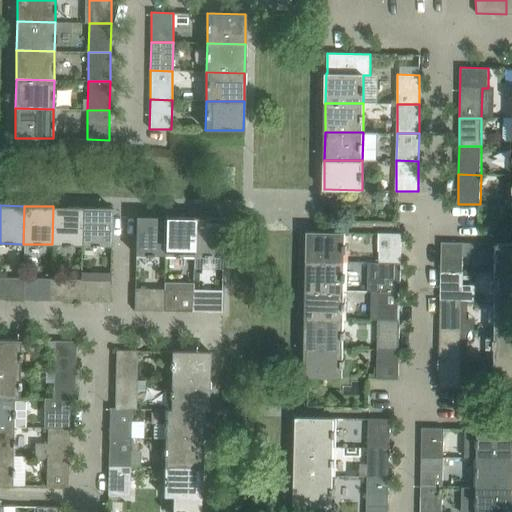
[(53,206),(52,244),(81,245),(82,207),(53,206)]
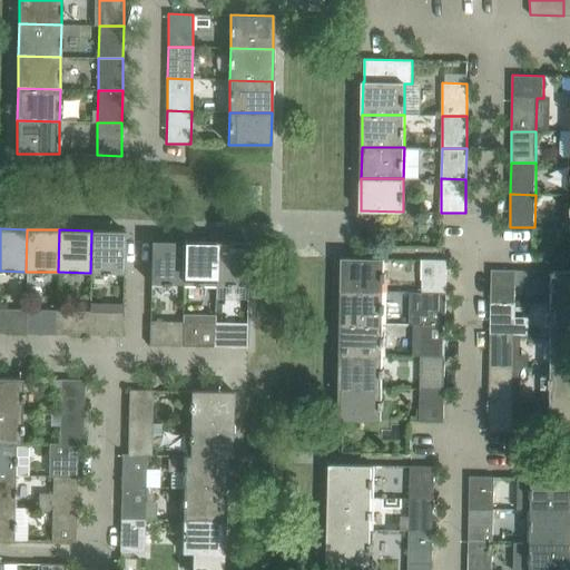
[(124,274),(125,239),(125,232),(91,231),(90,273),(124,274)]
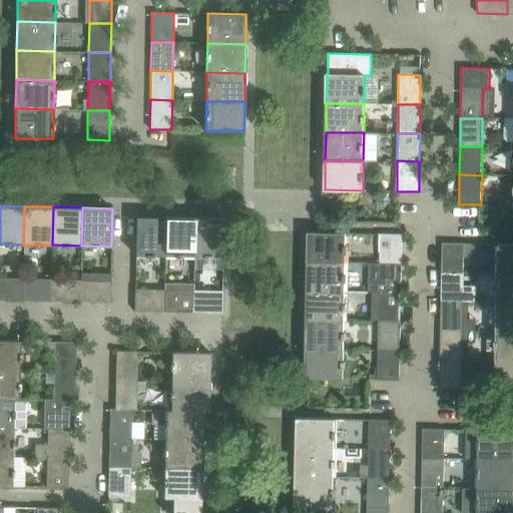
[(165,217),(136,216),(135,254),(164,255),(165,217)]
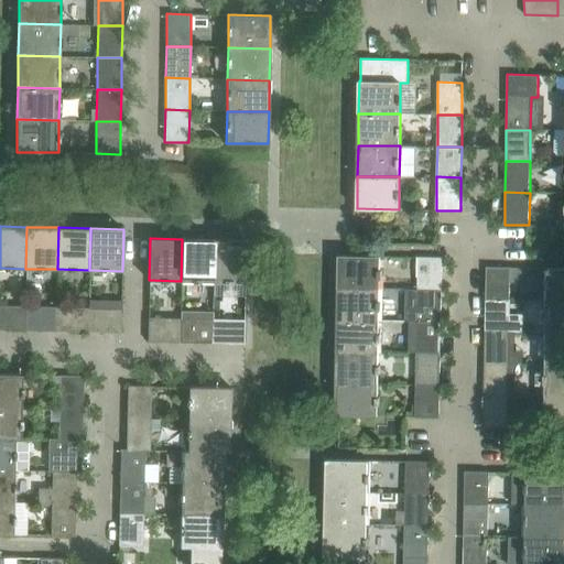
[(214,239),(182,239),(181,281),(212,281),(214,239)]
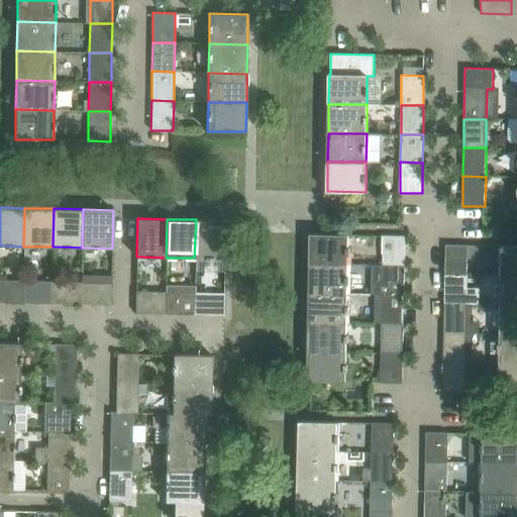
[(194,257),(225,259),(226,220),(196,219),(194,257)]
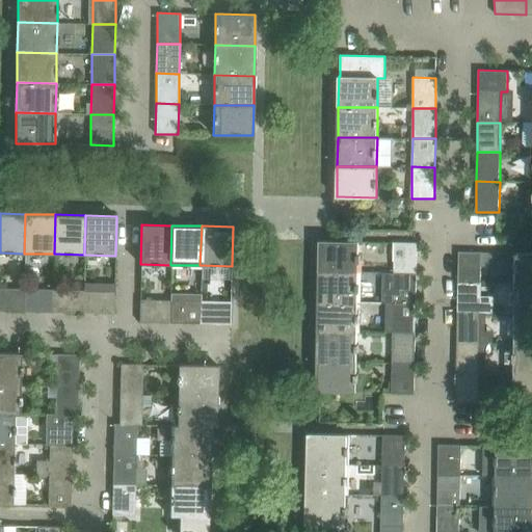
[(319,241),(319,271),(358,272),(358,241),(319,241)]
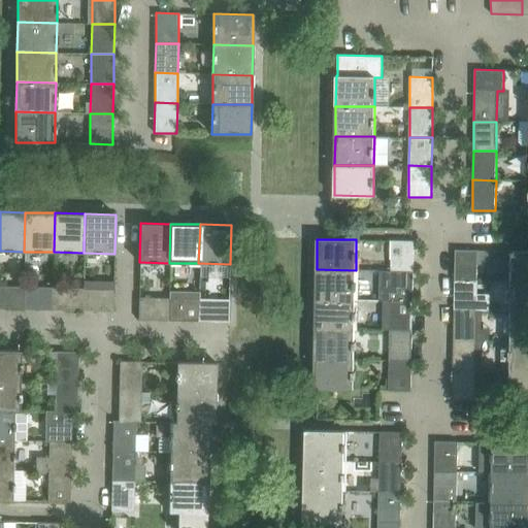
[(391,240),(391,270),(414,270),(414,240),(391,240)]
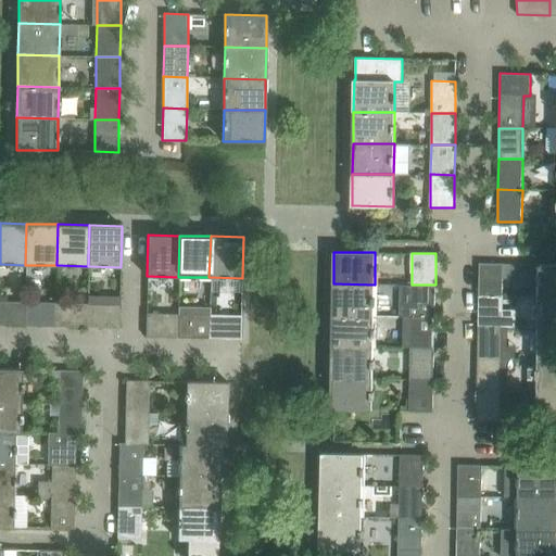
[(479,263),(479,295),(503,295),(503,280),(503,264),(503,263),(497,263),(479,263)]
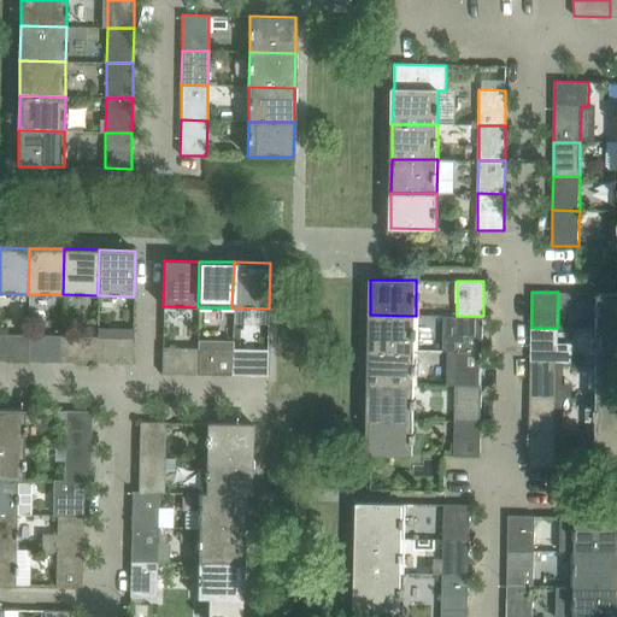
[(599,293),(599,294),(599,329),(616,329),(616,293),(599,293)]
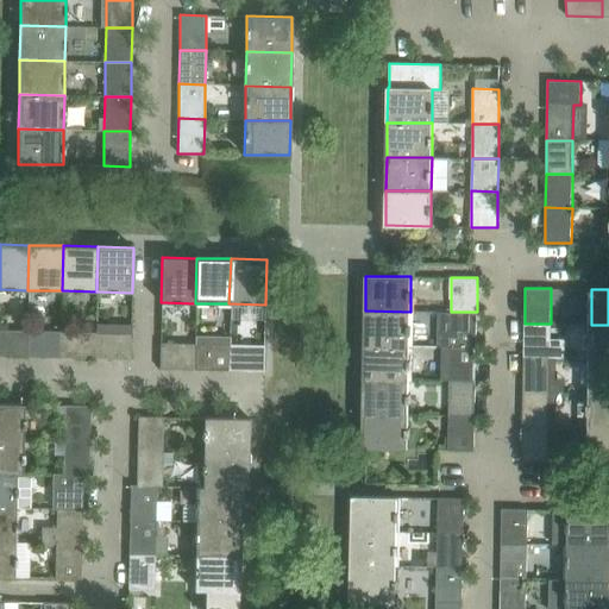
[(365,311),(364,345),(409,346),(409,344),(410,312),(365,311)]
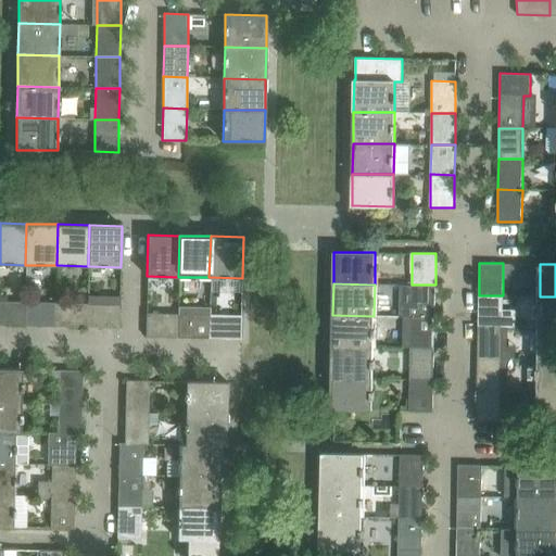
[(434,317),(436,285),(412,285),(411,314),(411,316),(434,317)]
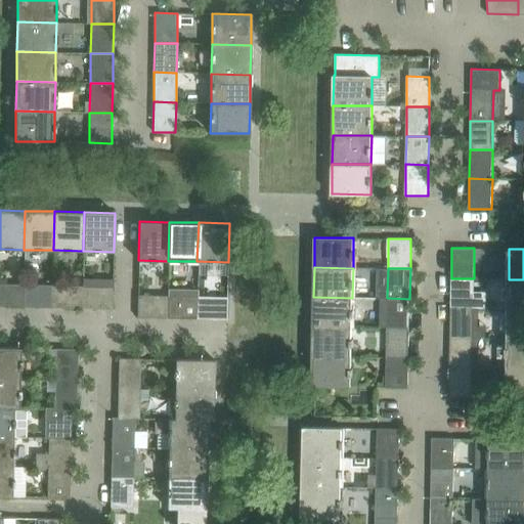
[(473,308),(474,278),(451,278),(450,308),(473,308)]
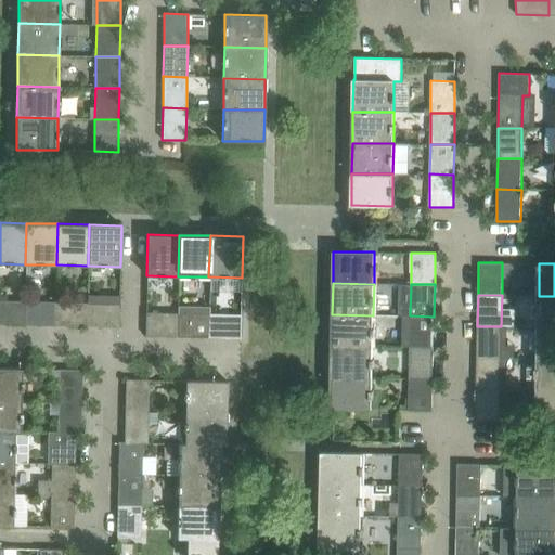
[(554,327),(554,296),(539,296),(538,313),(538,327),(554,327)]
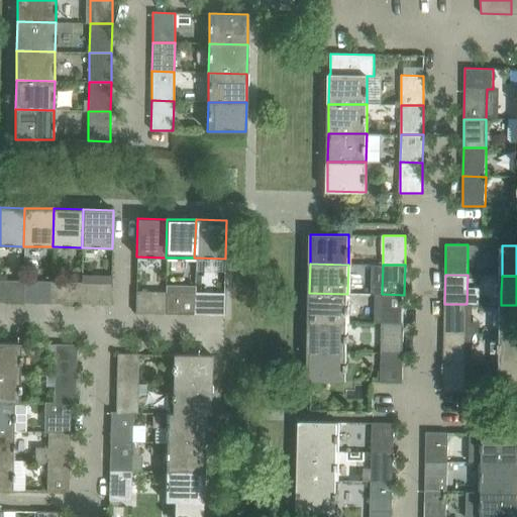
[(0,302),(22,303),(22,292),(22,281),(0,280),(0,302)]
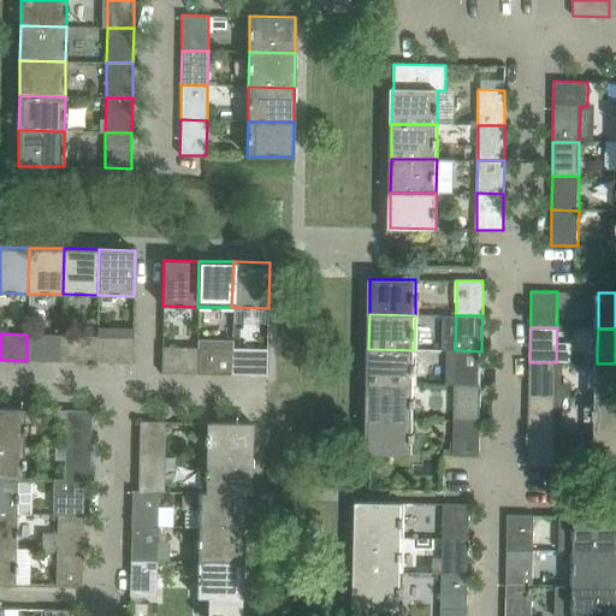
[(61,361),(61,348),(61,335),(27,335),(27,348),(27,361),(61,361)]
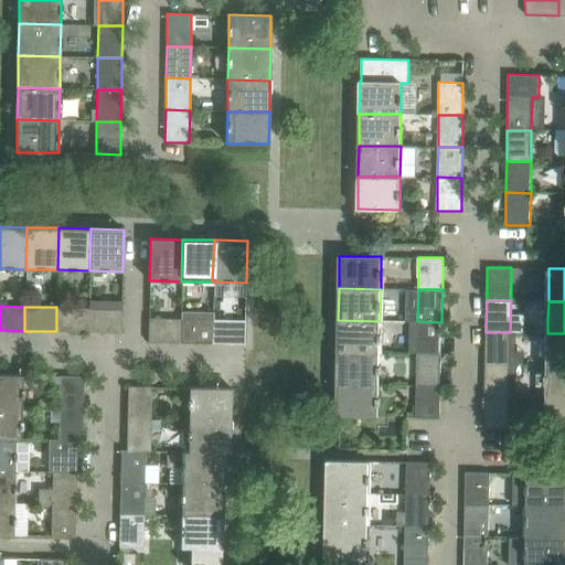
[(88,332),(88,308),(56,307),(56,319),(56,331),(88,332)]
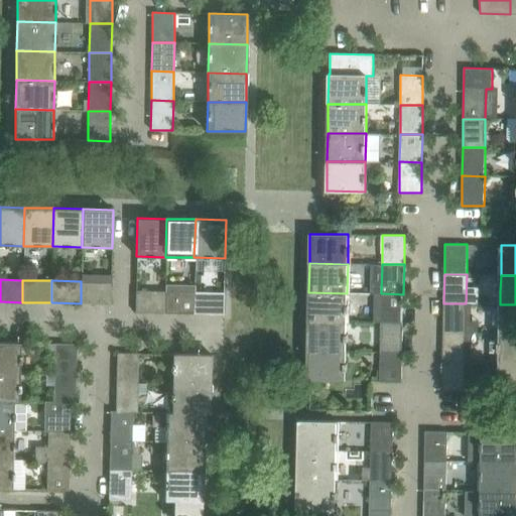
[(111,282),(81,281),(81,303),(111,304),(111,282)]
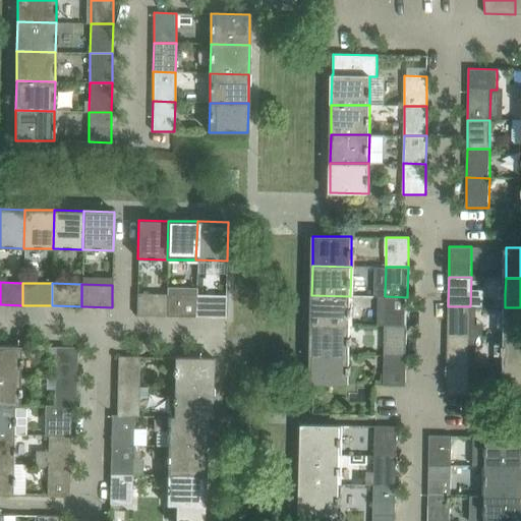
[(166,316),(166,294),(136,293),(136,315),(166,316)]
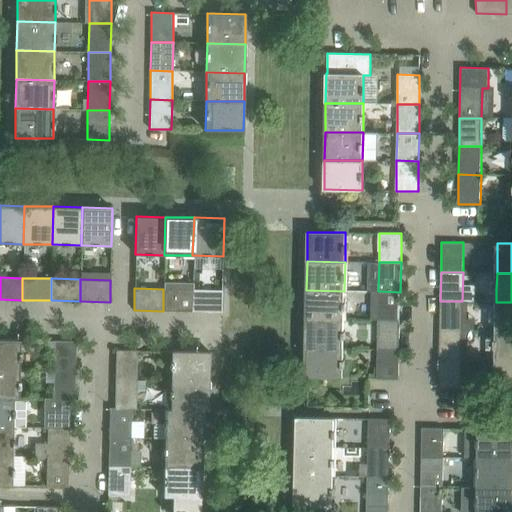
[(163,289),(163,311),(191,311),(191,289),(175,289),(163,289)]
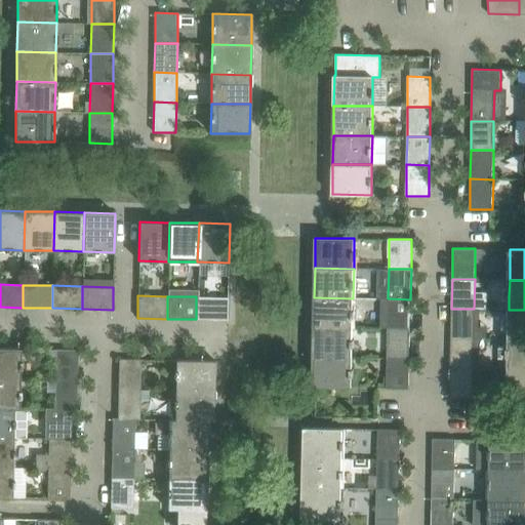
[(228,297),(196,296),(196,319),(227,320),(228,297)]
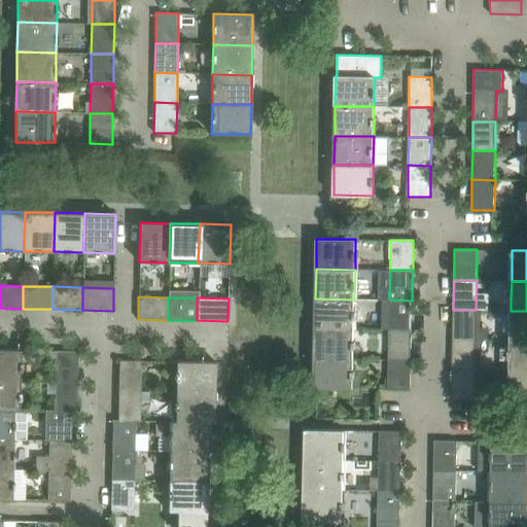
[(315,299),(315,328),(354,329),(354,300),(315,299)]
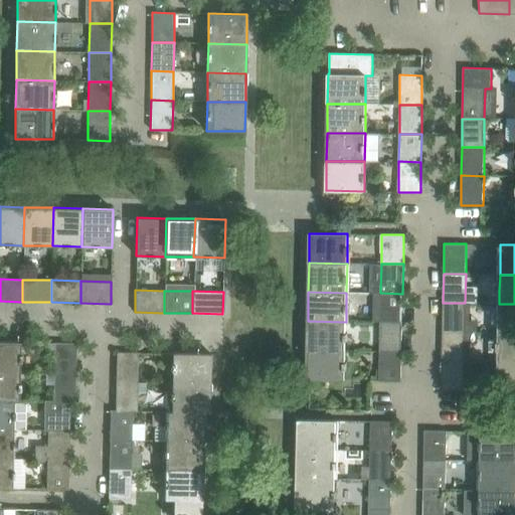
[(380,293),(380,323),(402,323),(402,294),(380,293)]
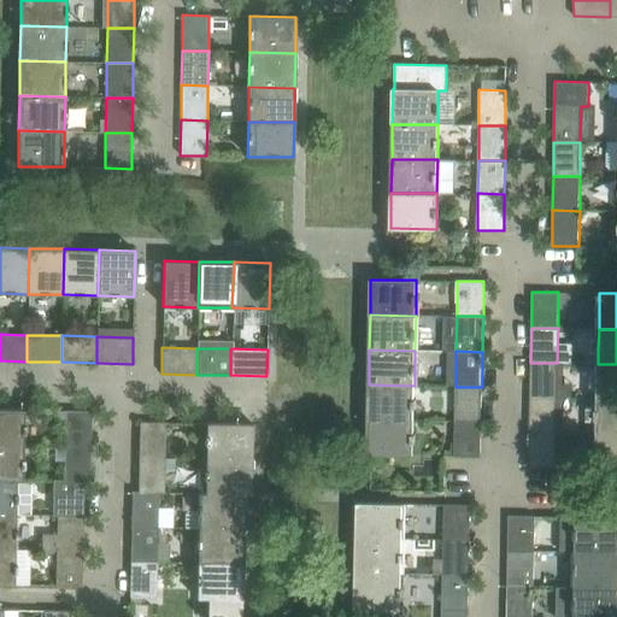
[(530,363),(529,398),(556,398),(557,363),(530,363)]
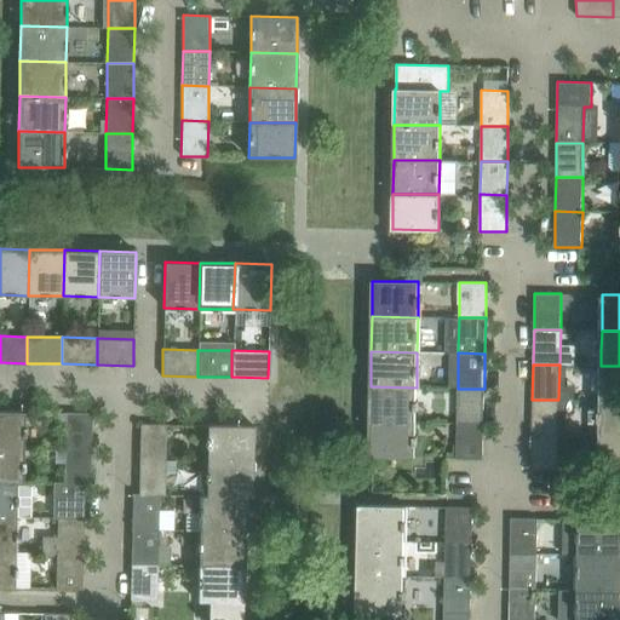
[(619,400),(619,366),(601,366),(600,401),(619,400)]
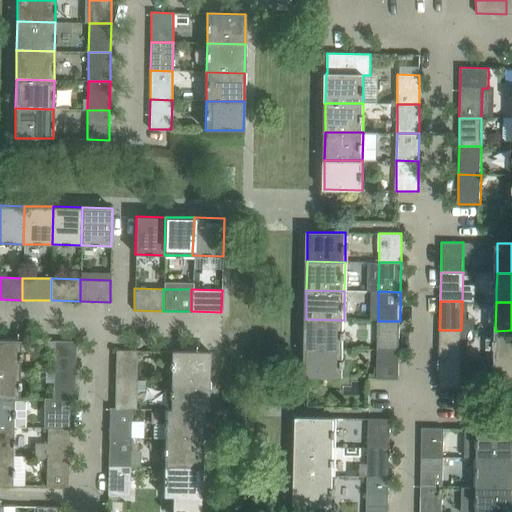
[(306,319),(305,348),(343,349),(344,320),(306,319)]
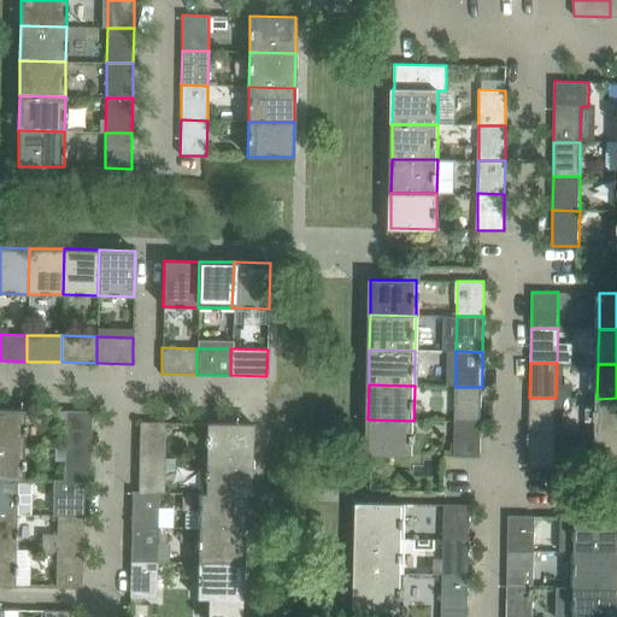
[(481,422),(482,387),(456,387),(454,421),(481,422)]
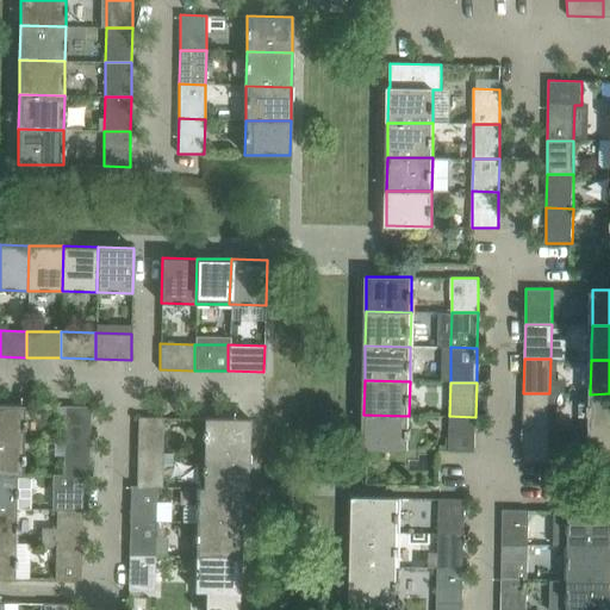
[(549,428),(549,393),(523,393),(523,428),(549,428)]
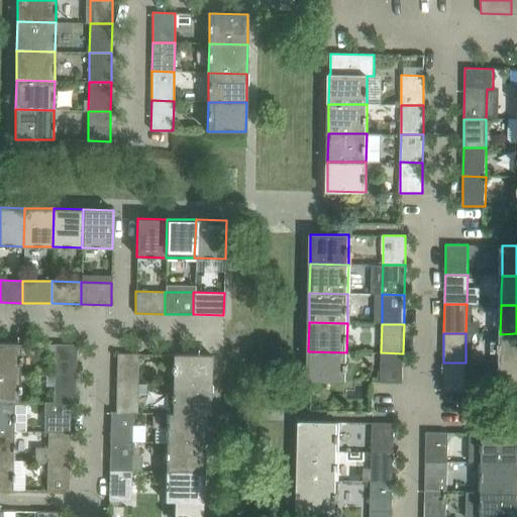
[(516,333),(500,334),(500,364),(516,364),(516,333)]
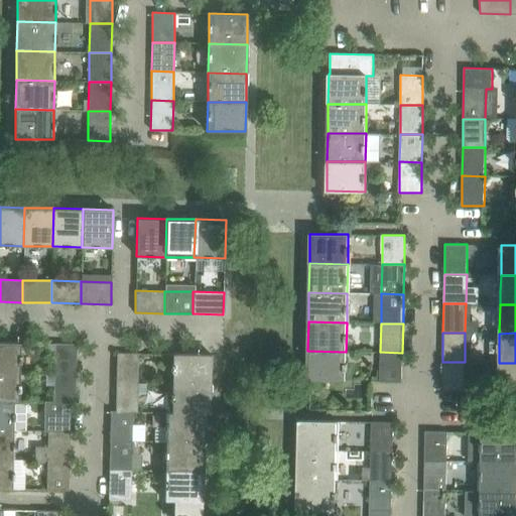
[(20,343),(0,342),(0,371),(19,372),(20,343)]
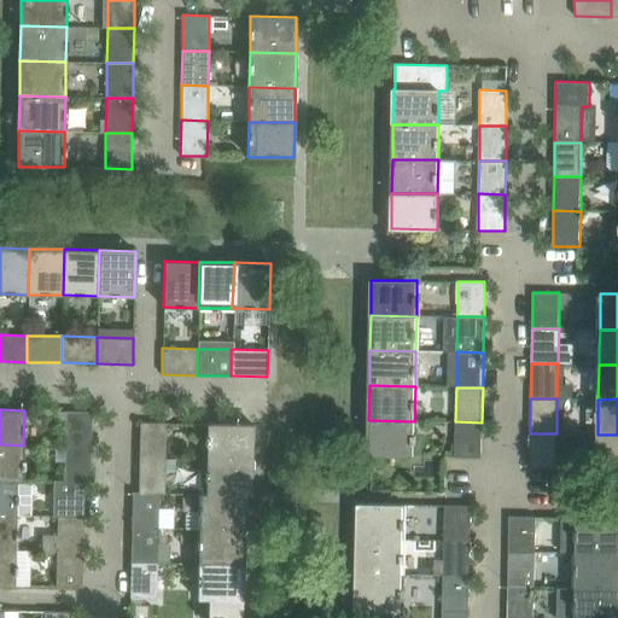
[(65,412),(64,445),(91,445),(92,412),(65,410),(65,412)]
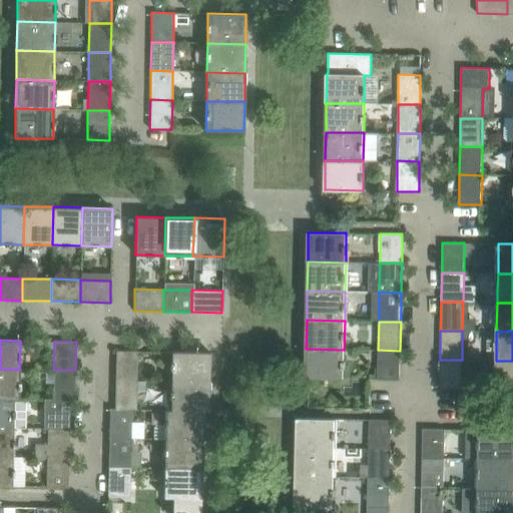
[(305,378),(309,378),(343,379),(344,350),(306,349),(305,378)]
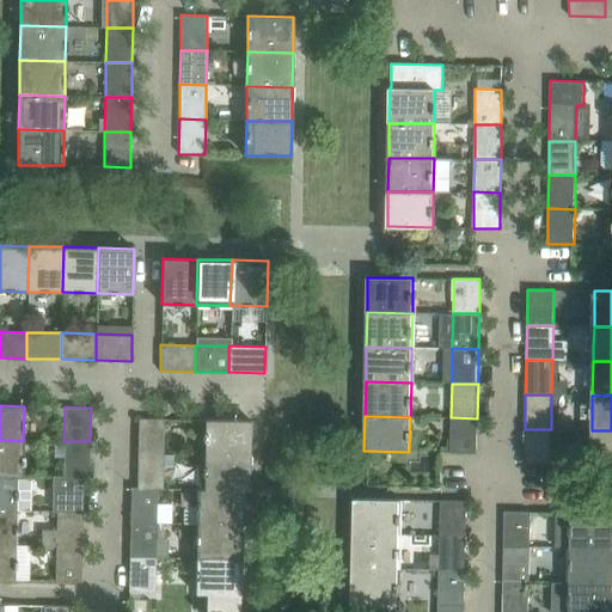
[(476,453),(477,418),(451,417),(450,452),(476,453)]
